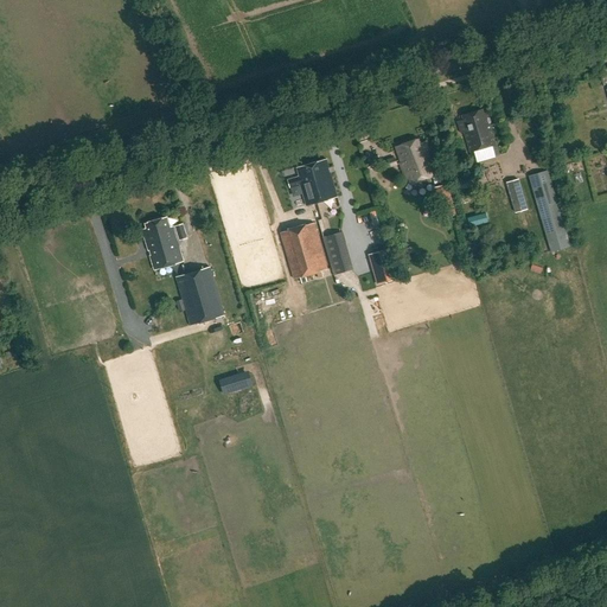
[(460,134),(464,133),(470,152),(470,153),(496,146),(486,114),(483,115),(481,110),(462,116),(464,120),(458,122),(460,134)]
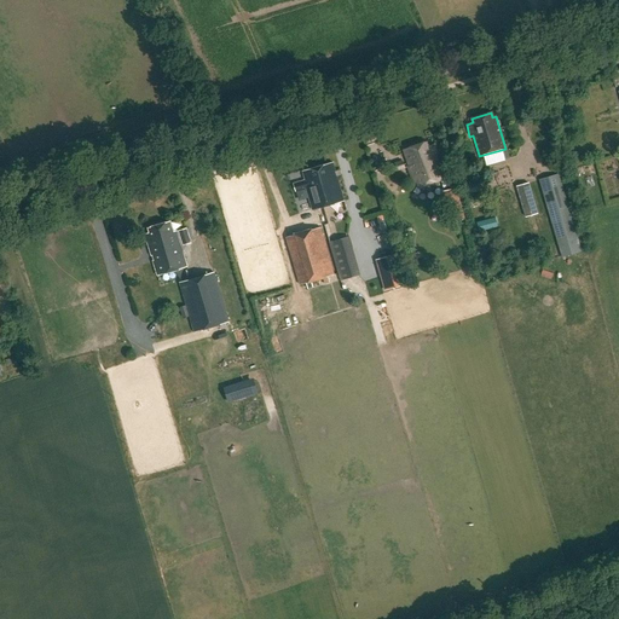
[(427,146),(426,142),(403,150),(409,167),(408,167),(415,189),(443,179),(435,155),(438,154),(434,144),(427,146)]
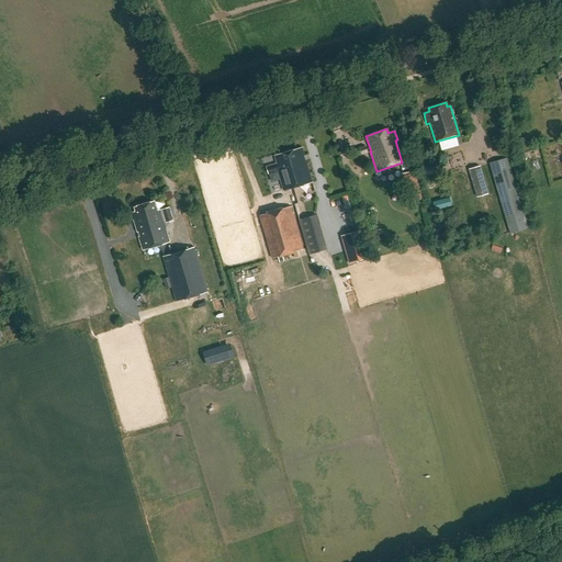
[(366,146),(358,148),(360,156),(368,154),(366,146)]
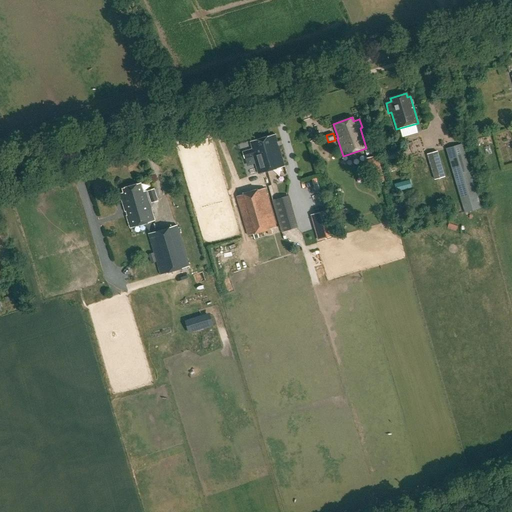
[(283,166),(275,134),(250,141),(252,149),(242,152),(244,158),(252,155),(257,173),(283,166)]
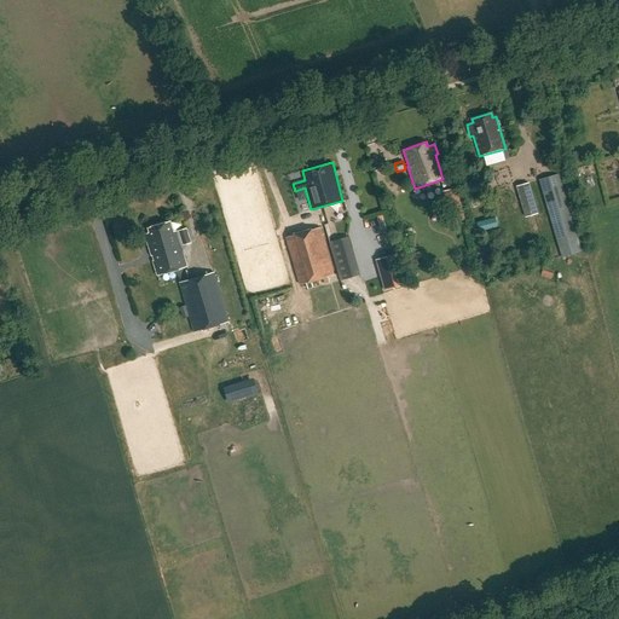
[(562,258),(582,252),(559,175),(539,180),(562,258)]
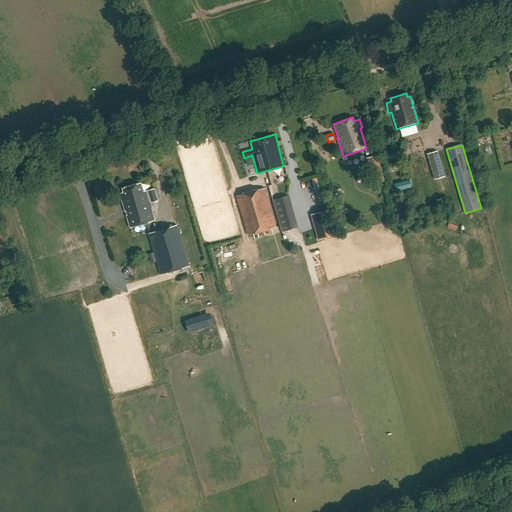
[(434,180),(445,177),(438,151),(427,154),(434,180)]
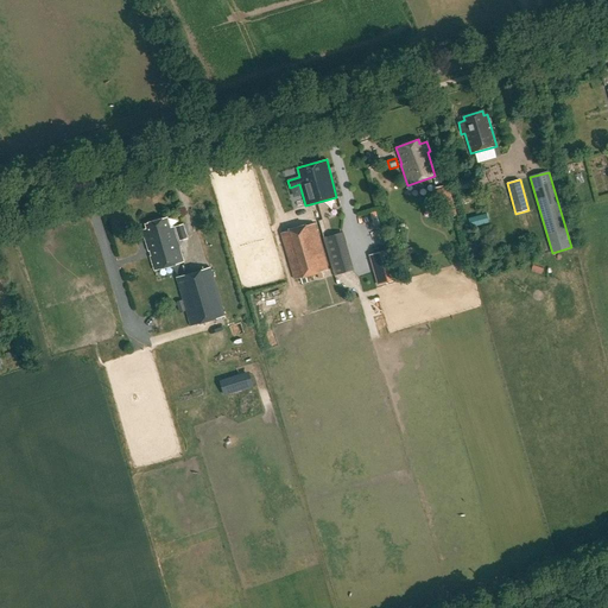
[(443,219),(457,215),(448,185),(435,189),(443,219)]
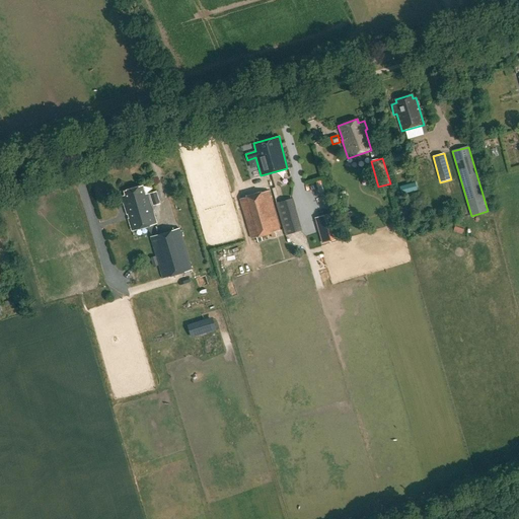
[(122,203),(124,203),(133,231),(157,223),(148,194),(145,195),(143,186),(124,192),(125,195),(120,197),(122,203)]
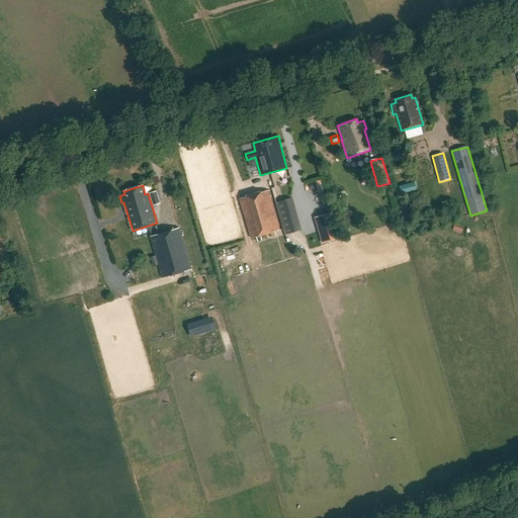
[(279,230),(275,214),(268,190),(239,198),(250,238),(279,230)]
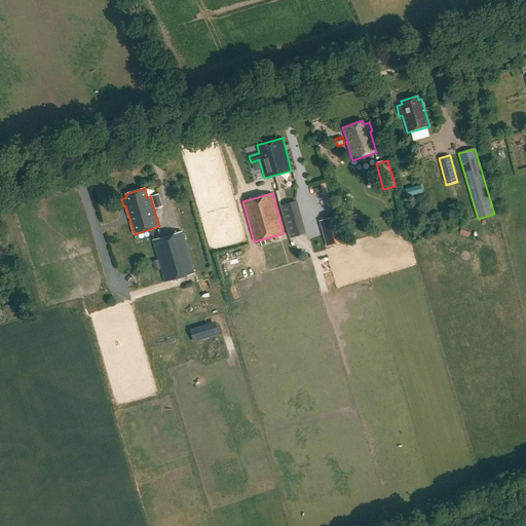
[(152,196),(155,209),(161,207),(158,194),(152,196)]
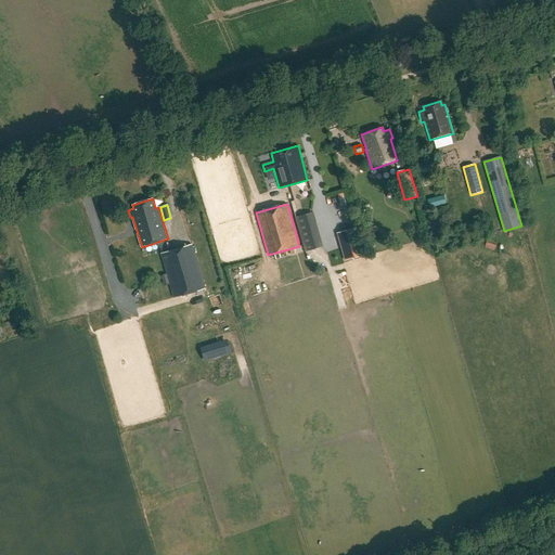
[(313,214),(294,218),(305,253),(322,248),(313,214)]
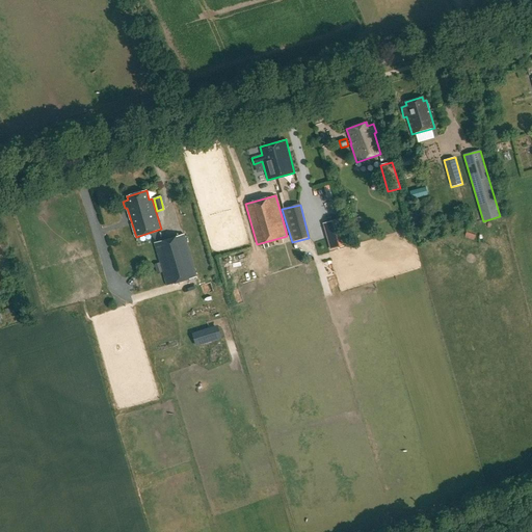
[(330,250),(349,245),(341,218),(322,223),(330,250)]
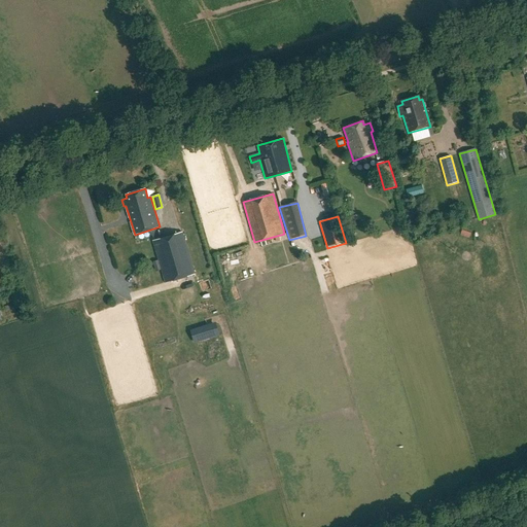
[(195,274),(182,232),(152,240),(165,283),(195,274)]
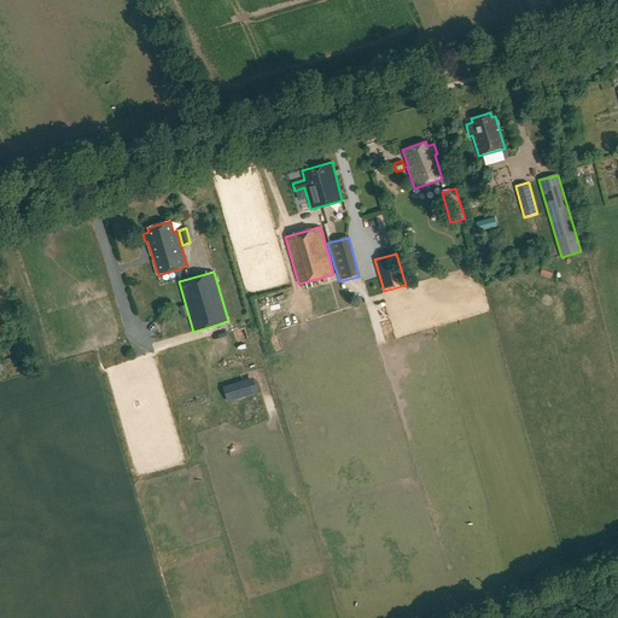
[(291,313),(298,310),(295,298),(287,301),(291,313)]
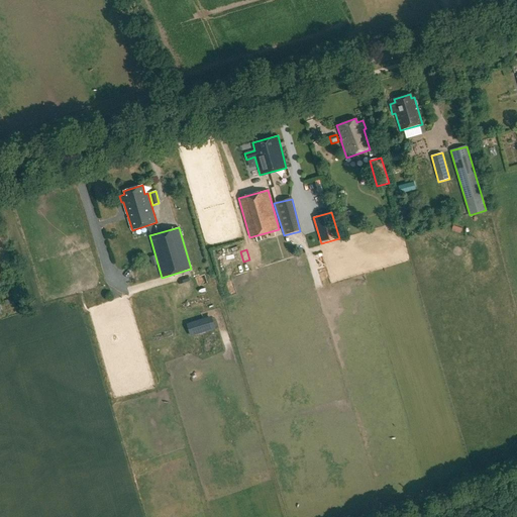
[(122,271),(126,283),(135,281),(131,268),(122,271)]
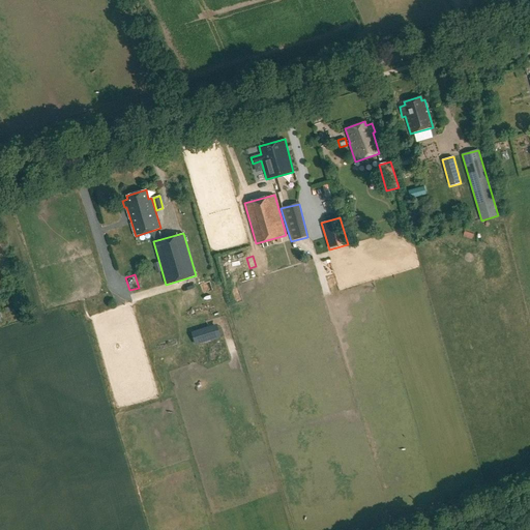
All buildings are outlined.
